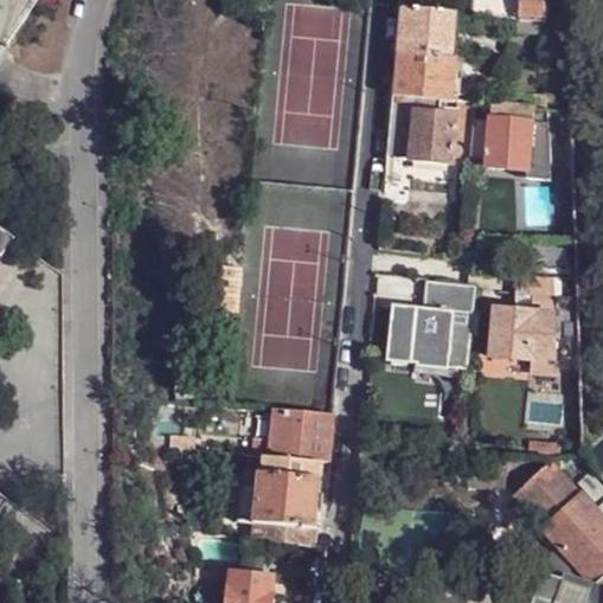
[(0,40),(4,43),(33,0),(0,0),(0,40)]
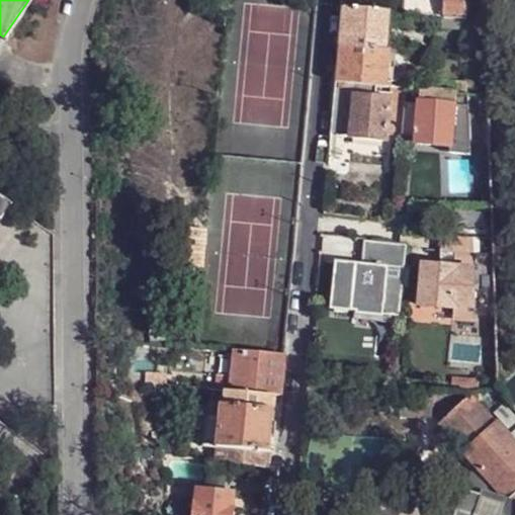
[(441,14),(464,16),(463,0),(404,0),(403,11),(441,14)]
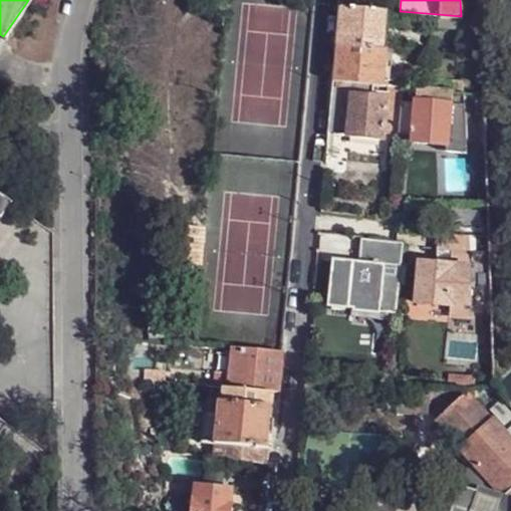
[(338,5),(334,42),(378,46),(379,41),(382,9),(338,5)]
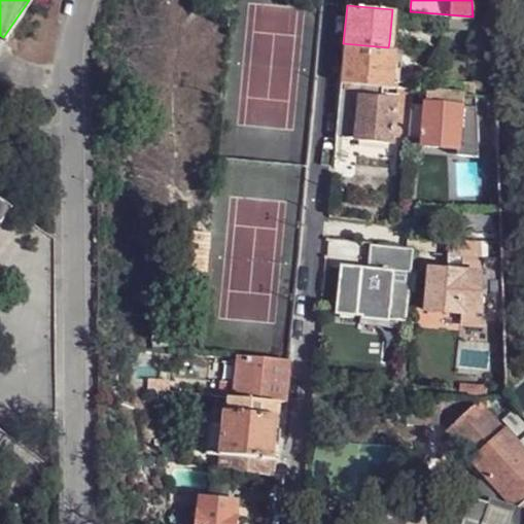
[(465,30),(473,31),(473,16),(449,14),(448,25),(465,27),(465,30)]
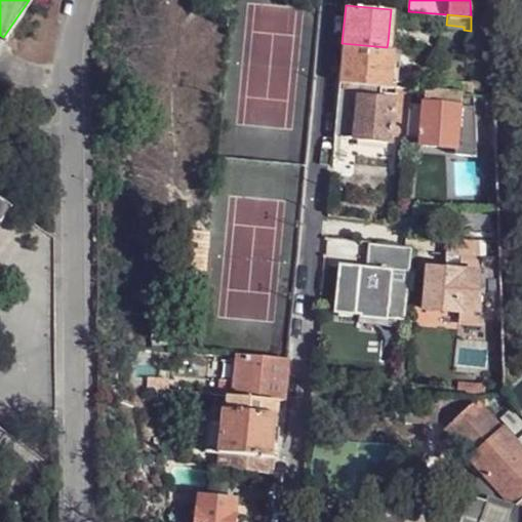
[(379,83),(389,83),(392,53),(393,48),(387,47),(342,43),(338,79),(379,83)]
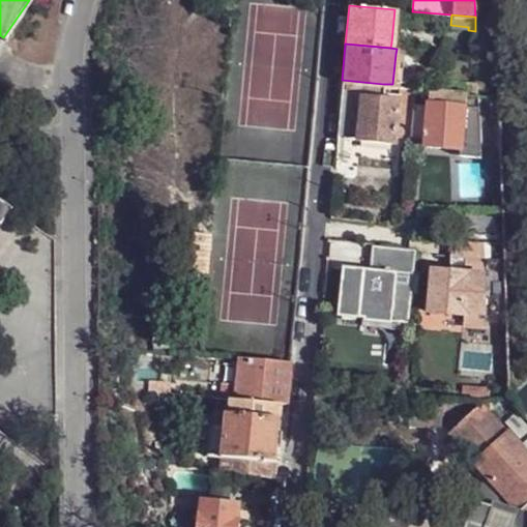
[(342,80),(341,93),(381,97),(382,91),(383,85),(383,84),(342,80)]
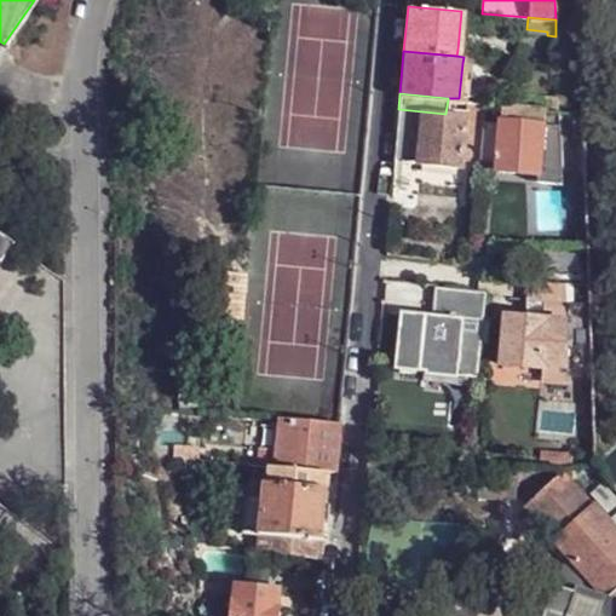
[(445,114),(459,116),(460,108),(461,99),(459,98),(448,98),(448,99),(454,101),(454,107),(447,107),(445,114)]
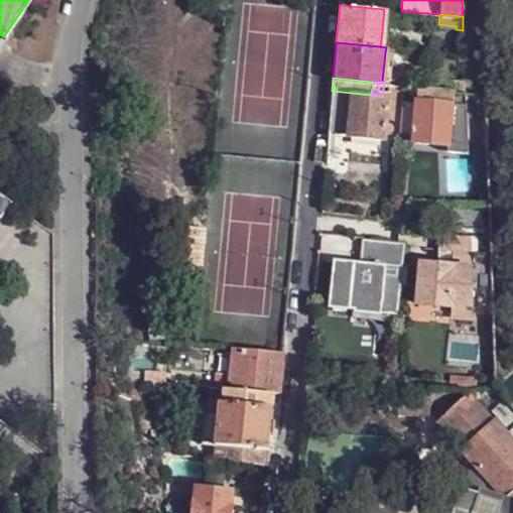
[(383,131),(397,132),(401,99),(402,85),(384,83),(383,90),(382,97),(386,98),(383,131)]
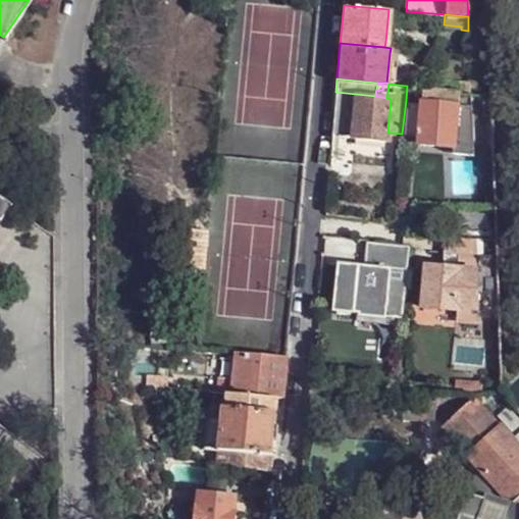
[(442,89),(420,87),(419,102),(406,100),(402,134),(402,137),(417,138),(416,142),(472,148),(470,92),(442,89)]
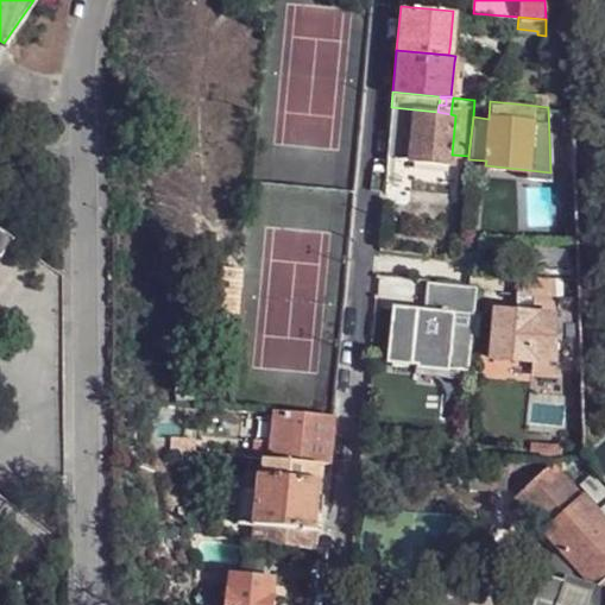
[(391,107),(386,156),(452,162),(452,155),(455,115),(451,114),(438,112),(391,107)]
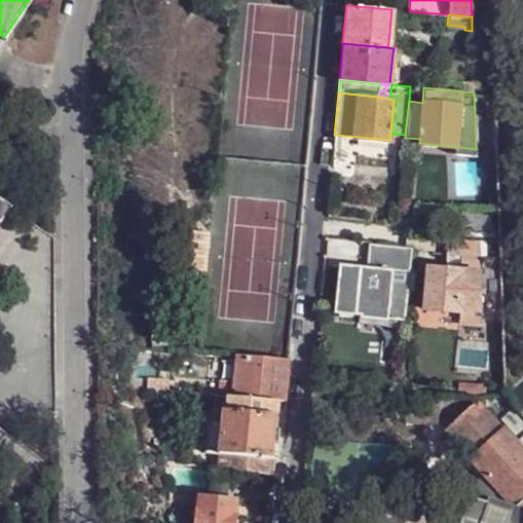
[(0,215),(8,204),(0,197),(0,215)]
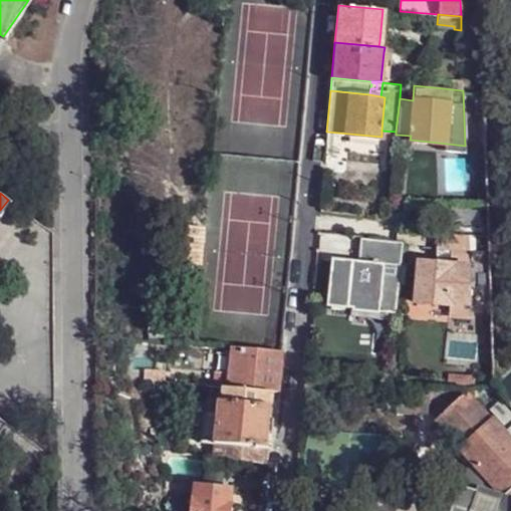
[(183,273),(198,275),(202,224),(187,223),(183,273)]
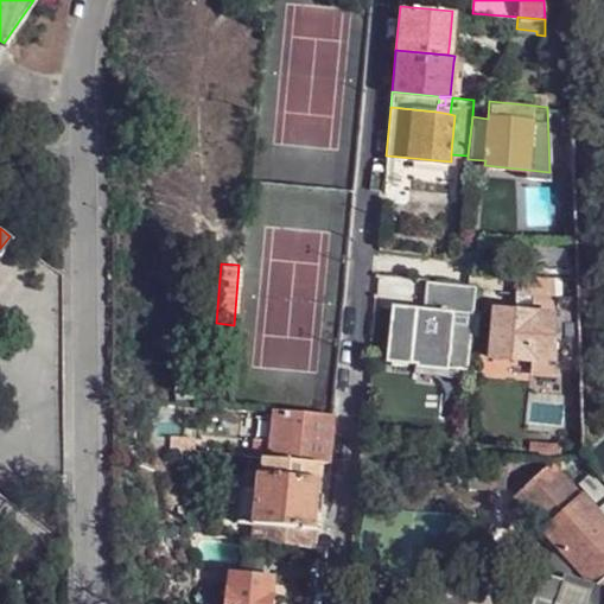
[(538,266),(538,274),(540,274),(550,275),(550,267),(538,266)]
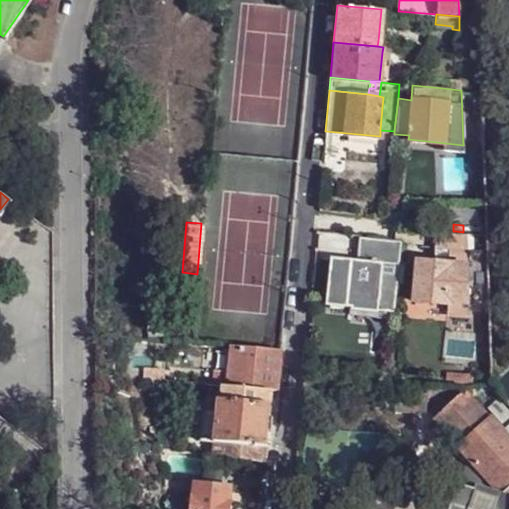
[(453,231),(434,229),(439,242),(452,244),(455,243),(455,231),(453,231)]
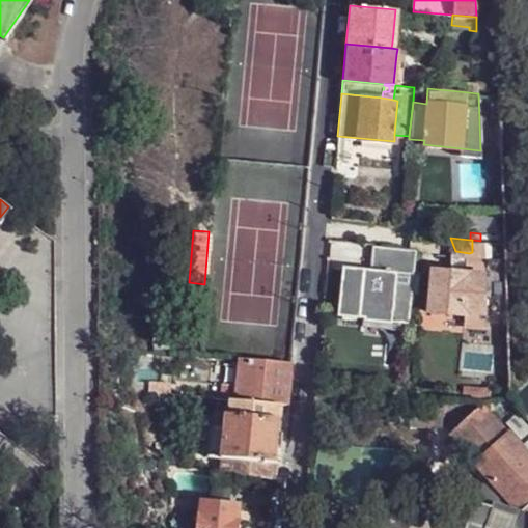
[(472,252),(481,254),(480,241),(472,240),(472,252)]
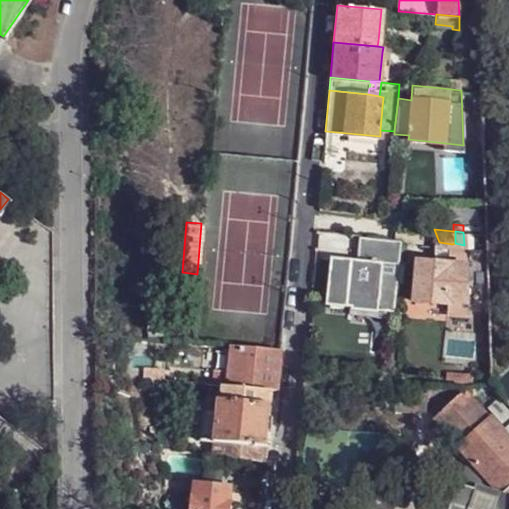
[(395,309),(401,237),(385,235),(359,233),(357,258),(329,255),(325,302),(395,309)]
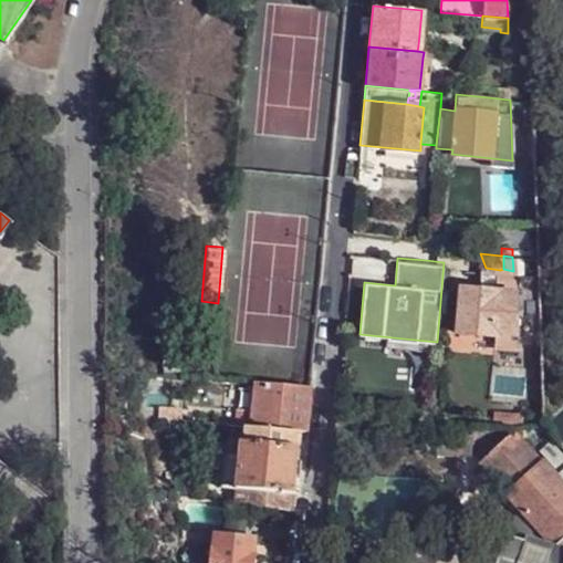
[(503,269),(500,270),(500,289),(517,290),(517,271),(513,271),(503,269)]
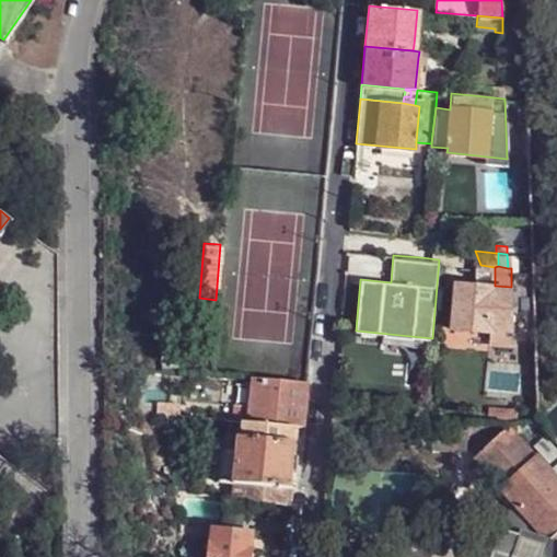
[(489,327),(512,331),(511,287),(495,286),(454,282),(450,325),(485,329),(485,327),(489,327)]
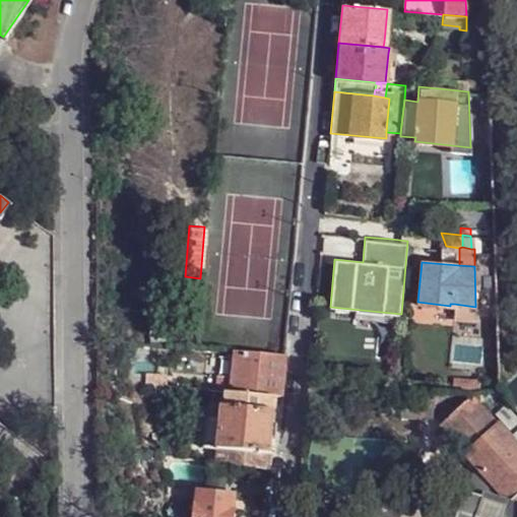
[(468,328),(476,329),(475,307),(454,304),(453,322),(469,323),(468,328)]
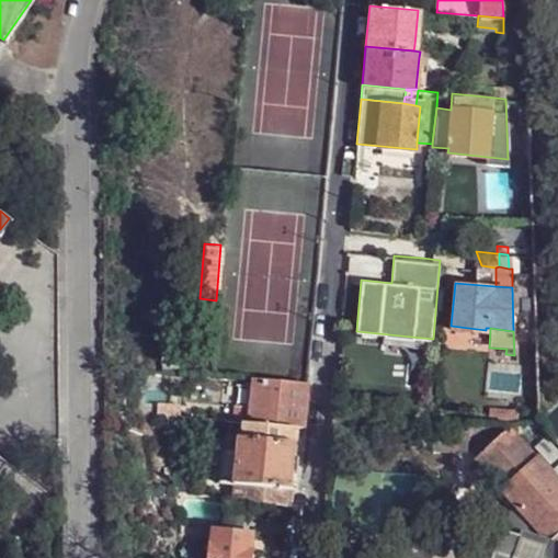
[(295,425),(300,425),(304,402),(305,383),(250,377),(248,406),(232,403),(231,418),(242,419),(247,419),(295,423),(295,425)]
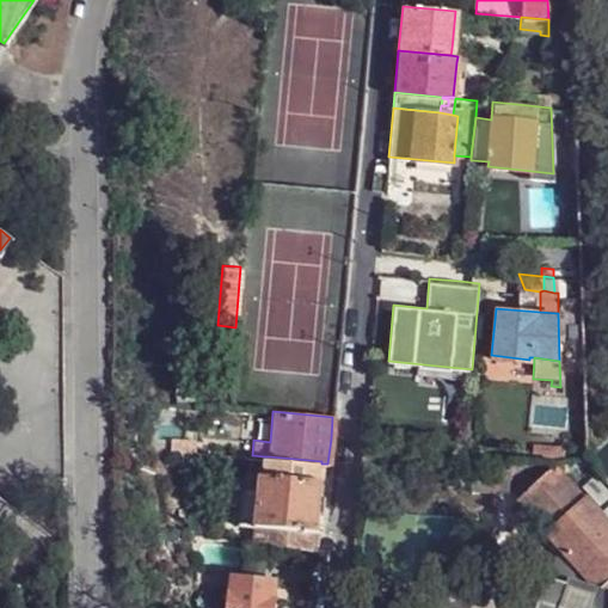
[(560,459),(562,459),(560,444),(539,443),(540,459),(560,459)]
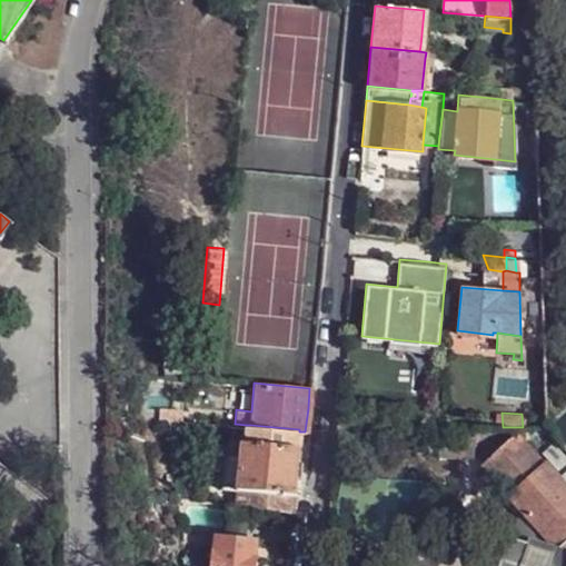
[(222,486),(294,493),(299,432),(299,429),(250,425),(246,425),(244,440),(241,440),(240,455),(226,454),(222,486)]
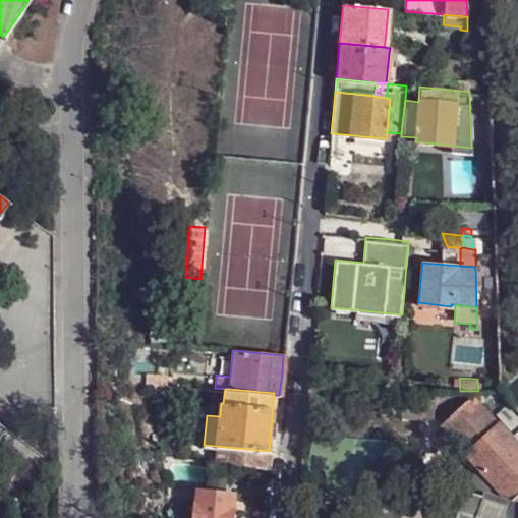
[(465,452),(510,498),(517,490),(517,444),(498,422),(497,422),(471,394),(441,422),(466,450),(465,452)]
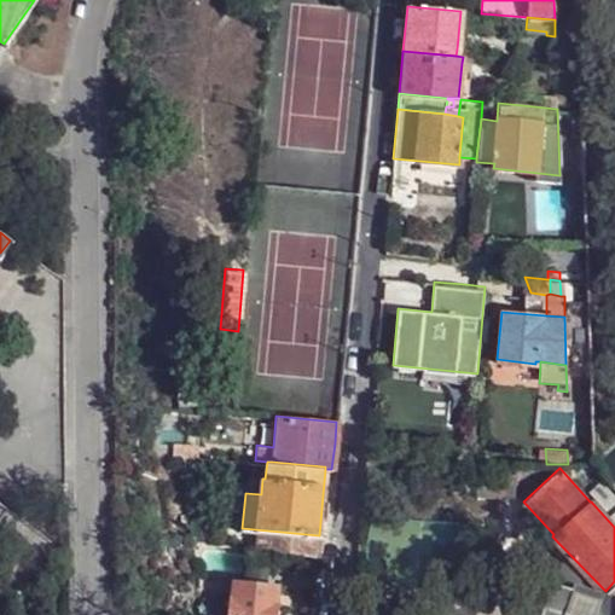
[(239,545),(318,553),(319,535),(242,528),(239,545)]
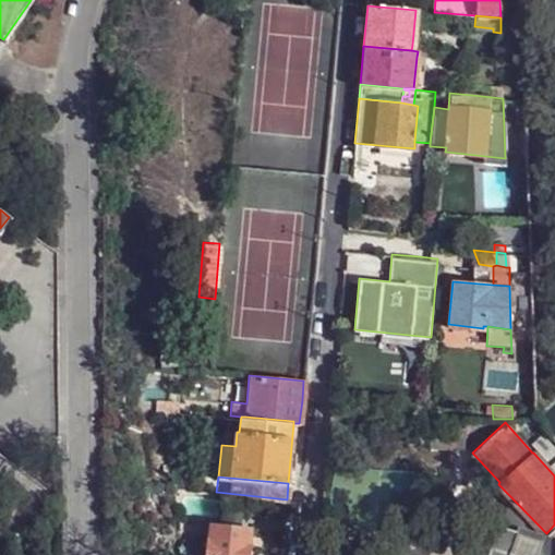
[(206,554),(249,554),(250,543),(248,543),(249,527),(213,522),(210,539),(208,539),(206,554)]
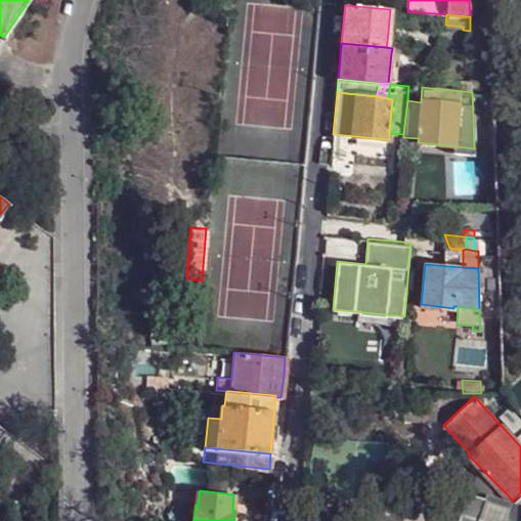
[(469,520),(520,520),(520,507),(473,491),(469,520)]
